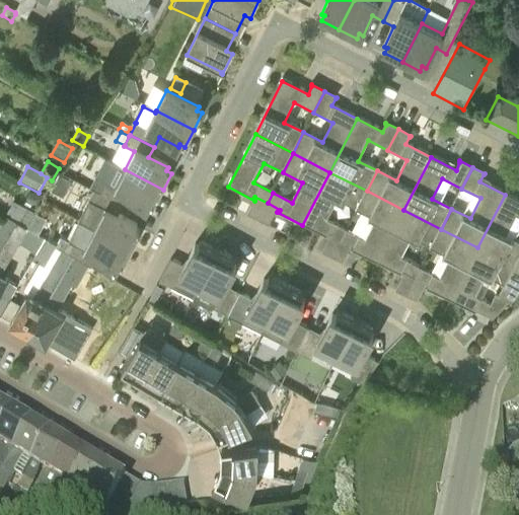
[(99,195),(123,207),(128,197),(147,207),(149,204),(154,207),(163,190),(125,169),(116,189),(105,184),(99,195)]
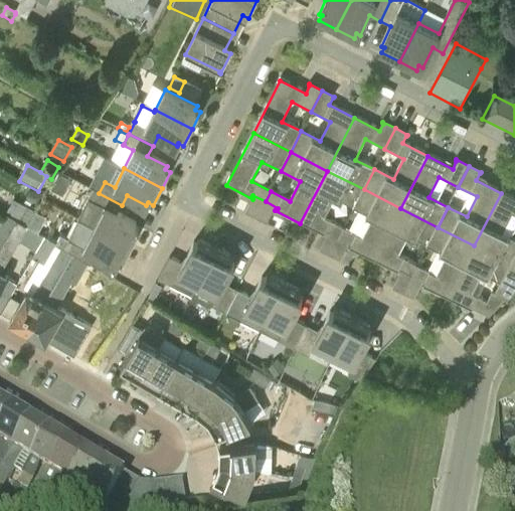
[(338,239),(344,228),(325,219),(335,199),(354,209),(364,189),(327,171),(300,223),(325,236),(326,235),(325,234),(326,232),(338,239)]
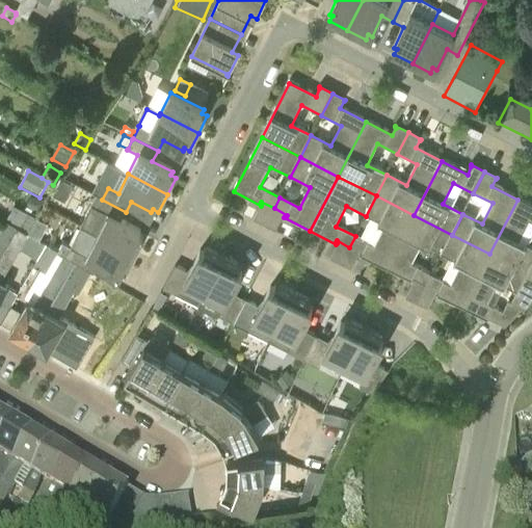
[(73,188),(60,182),(53,198),(64,204),(73,188)]
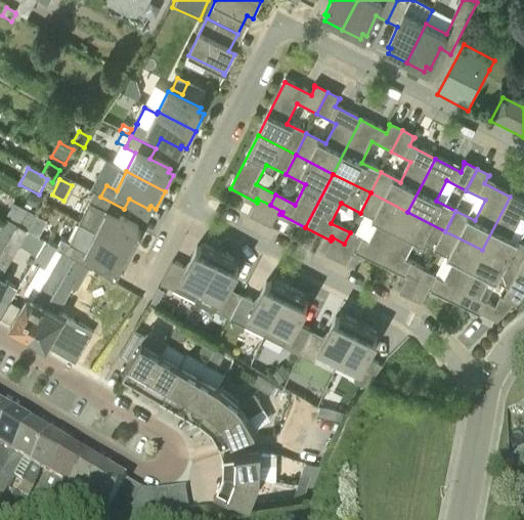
[(407,212),(370,192),(360,213),(378,222),(367,243),(350,232),(344,244),(357,250),(356,252),(355,251),(354,253),(380,266),(407,212)]
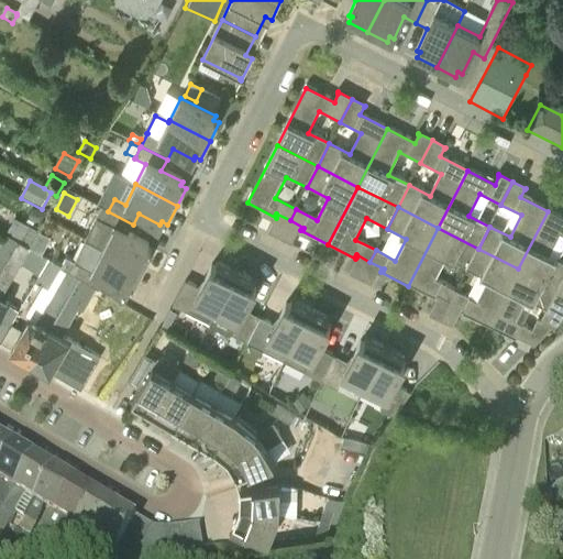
[(102,250),(143,271),(153,253),(147,250),(148,247),(128,236),(133,225),(108,211),(102,208),(85,241),(101,250),(102,250)]
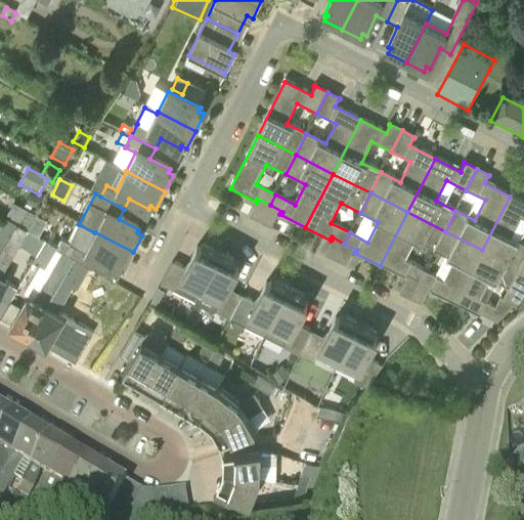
[(41,199),(34,195),(28,205),(36,209),(41,199)]
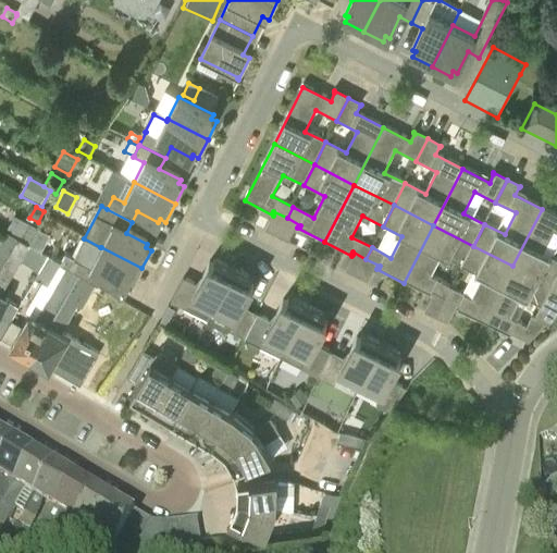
[(512,266),(553,286),(556,277),(556,217),(542,209),(512,266)]
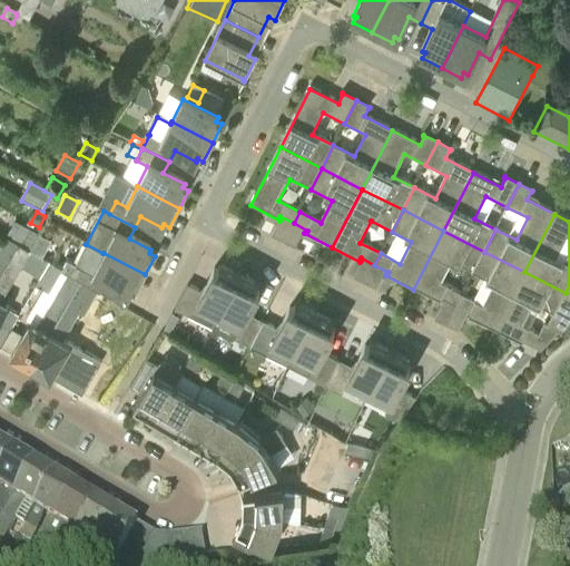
[(23,226),(13,243),(28,252),(38,235),(23,226)]
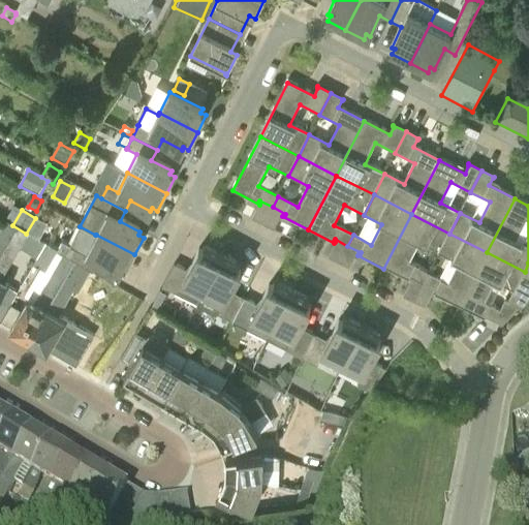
[(423,284),(429,274),(409,264),(419,243),(439,253),(449,234),(411,214),(383,269),(410,282),(410,280),(409,280),(410,278),(423,284)]
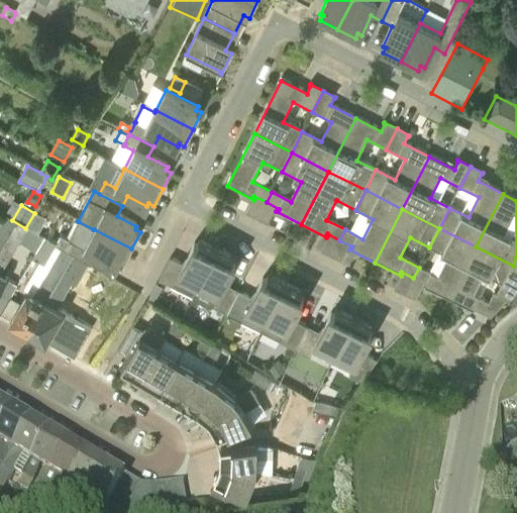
[(46,220),(35,214),(27,228),(38,234),(46,220)]
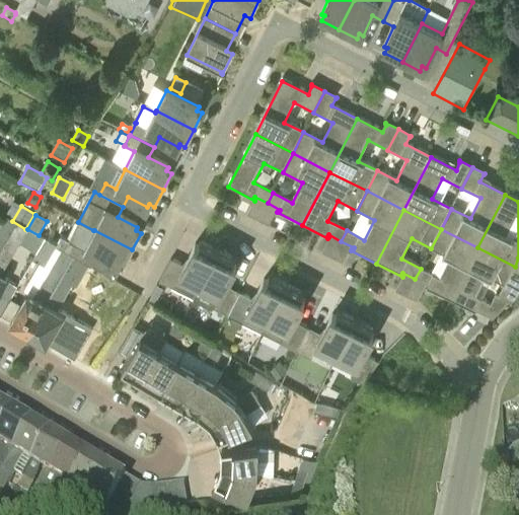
[(0,253),(17,225),(6,219),(0,228),(0,253)]
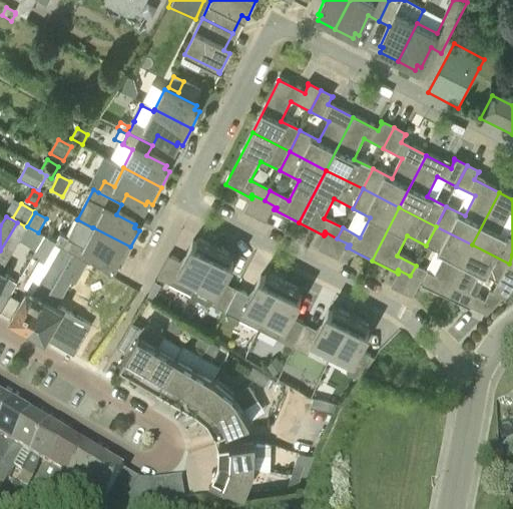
[(0,314),(17,285),(7,279),(8,278),(1,274),(28,228),(17,222),(0,250),(0,314)]
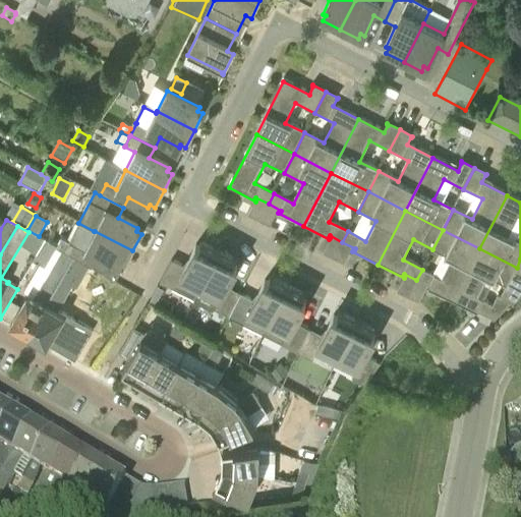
[(426,289),(452,302),(479,248),(443,230),(432,249),(452,260),(441,279),(422,270),(416,280),(429,286),(428,288),(427,288),(426,289)]
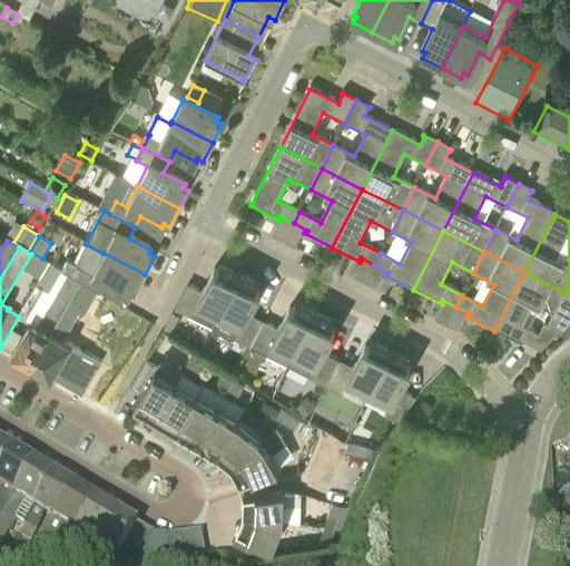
[(76,280),(100,294),(107,282),(128,293),(130,290),(136,293),(145,274),(104,253),(102,253),(92,272),(82,267),(76,280)]
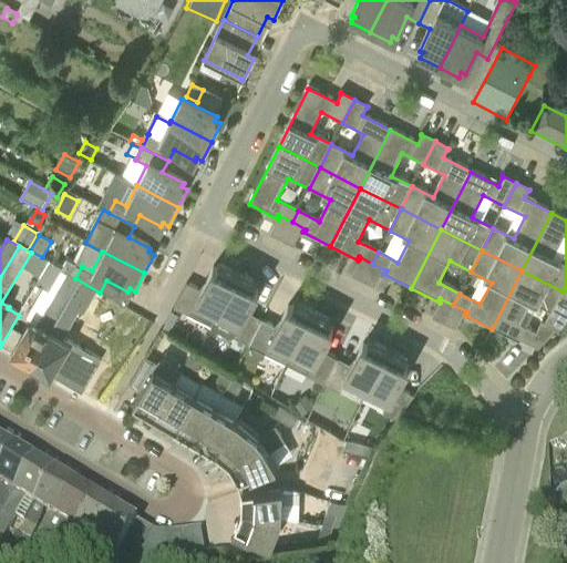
[(49,264),(35,286),(49,294),(61,272),(49,264)]
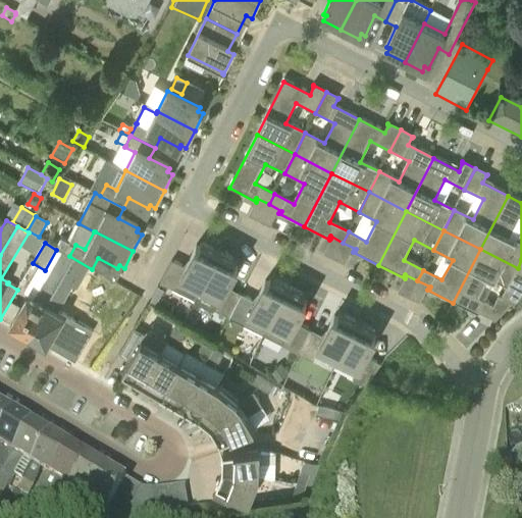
[(180,280),(201,291),(219,254),(202,245),(200,250),(196,248),(186,267),(172,261),(160,285),(175,292),(180,280)]
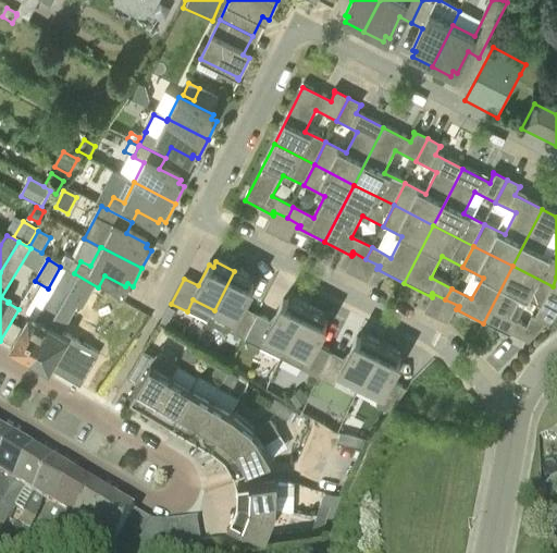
[(537,333),(546,324),(547,324),(536,319),(553,286),(512,266),(483,323),(510,338),(511,336),(511,332),(537,333)]
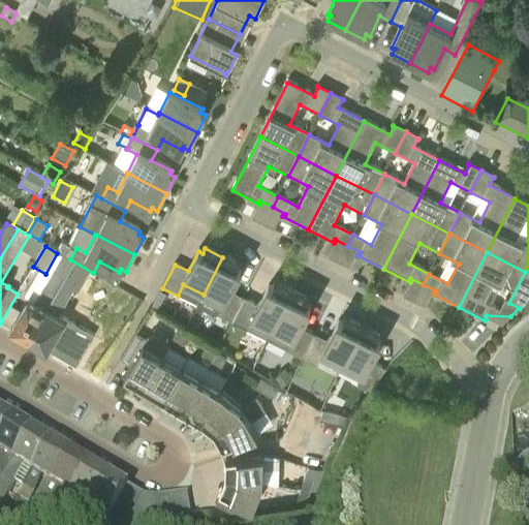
[(10,331),(28,341),(74,263),(63,256),(45,286),(44,285),(35,303),(28,298),(21,311),(11,306),(19,295),(18,294),(0,323),(11,330),(10,331)]
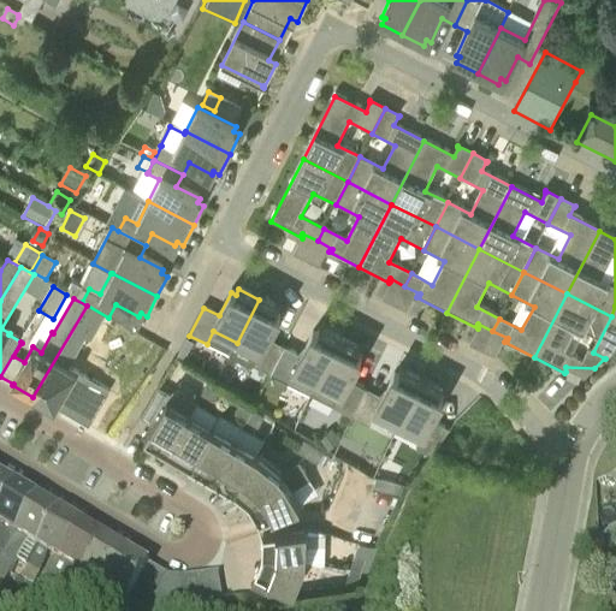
[(271,377),(285,349),(268,340),(280,318),(277,315),(279,309),(259,300),(237,343),(260,355),(253,368),(271,377)]
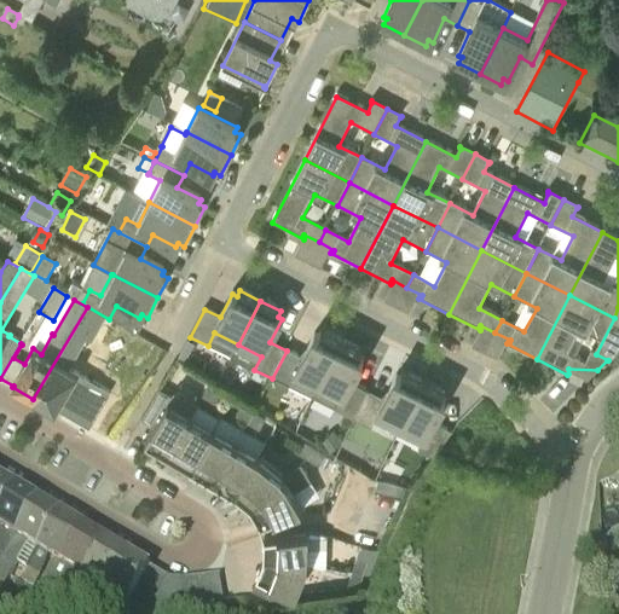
[(87,307),(33,399),(56,412),(77,376),(69,370),(87,340),(92,342),(106,319),(87,307)]
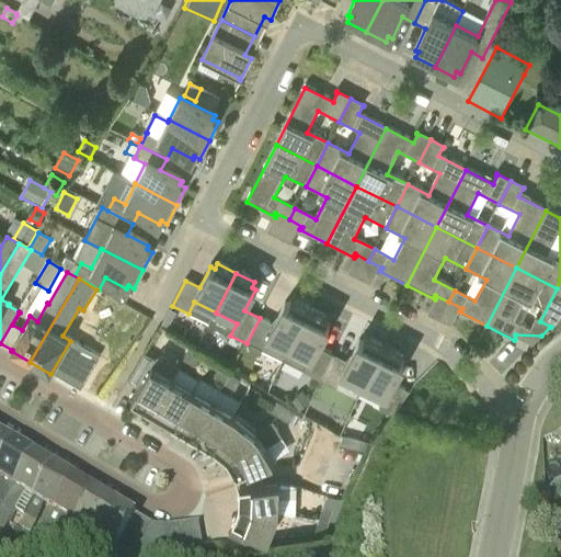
[(551,327),(550,327),(552,329),(560,319),(560,279),(557,288),(540,321),(551,327)]
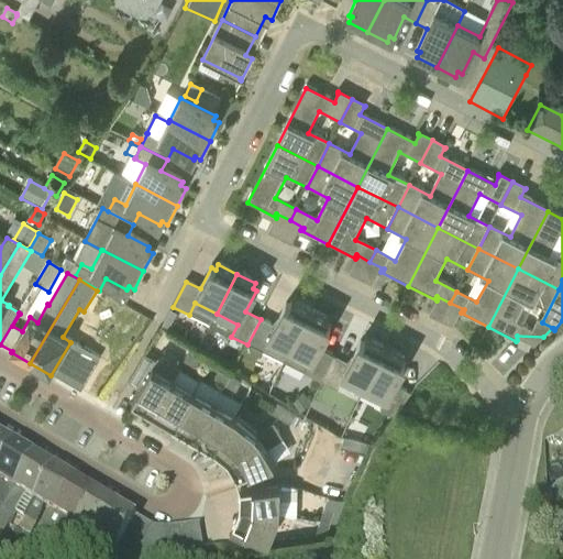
[(269,341),(290,351),(311,311),(293,302),(289,307),(286,306),(275,327),(261,319),(247,344),(263,353),(269,341)]
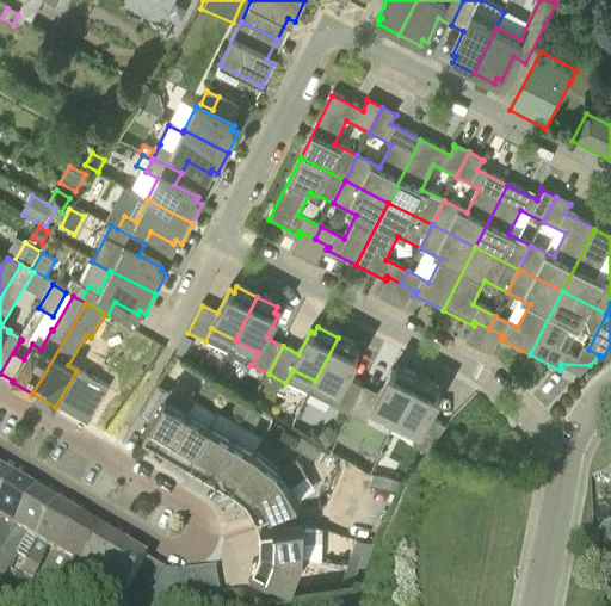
[(349,415),(363,388),(347,379),(358,356),(355,354),(358,348),(338,338),(315,381),(338,393),(332,406),(349,415)]
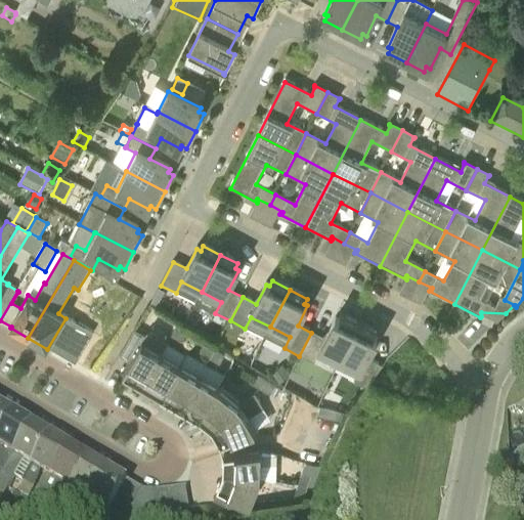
[(157,306),(161,297),(157,294),(151,303),(157,306)]
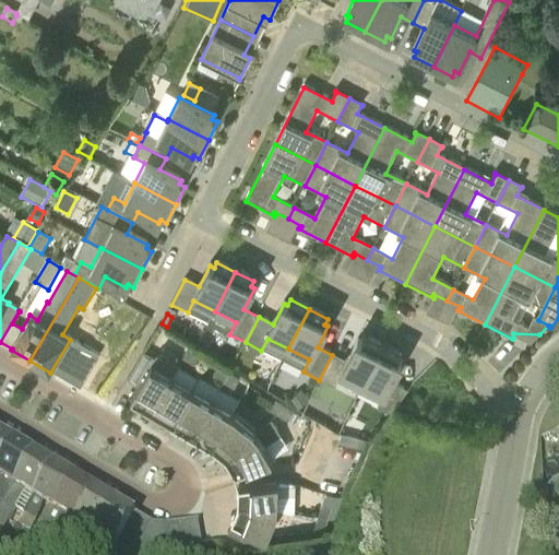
[(342,376),(363,387),(382,346),(364,338),(361,343),(357,341),(347,362),(332,355),(319,380),(335,388),(342,376)]
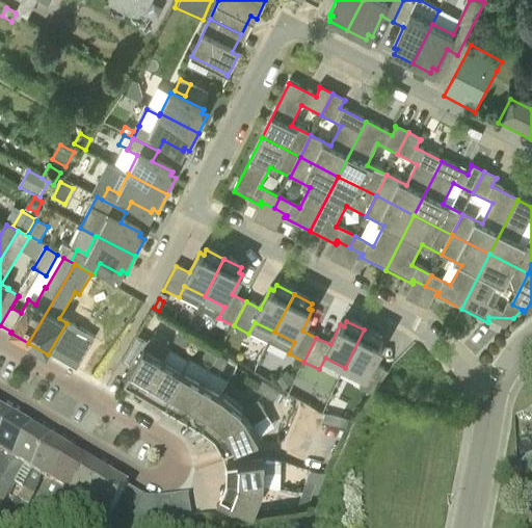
[(364,330),(345,368),(365,378),(358,389),(372,396),(389,374),(372,366),(382,346),(379,344),(382,339),(364,330)]
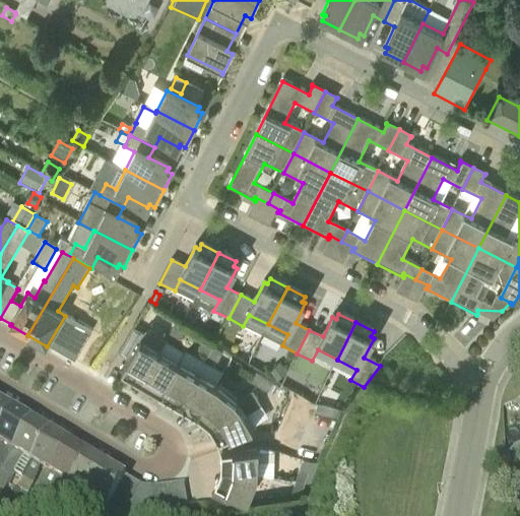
[(275,342),(280,332),(264,323),(259,333),(275,342)]
